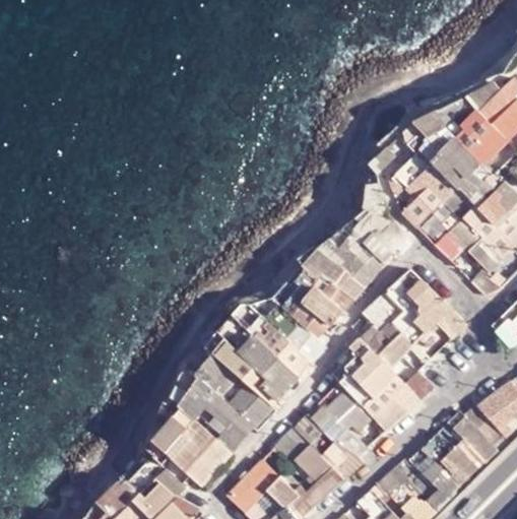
[(516,81),(513,77),(502,88),(511,98),(516,90),(516,81)]
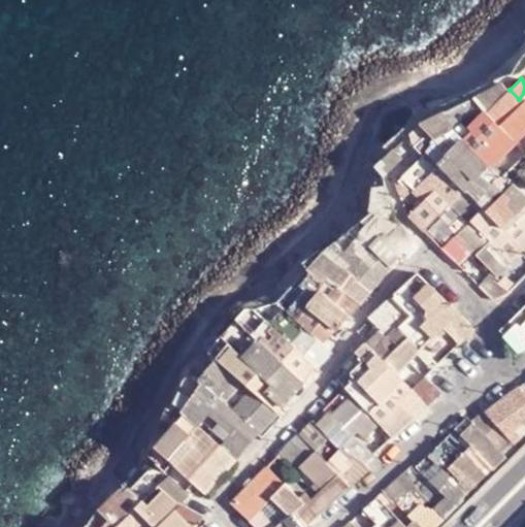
[(507,91),(500,84),(418,124),(433,140),(452,131),(461,138),(487,113),(517,144),(524,136),(524,105),(510,90),(509,90),(507,91)]
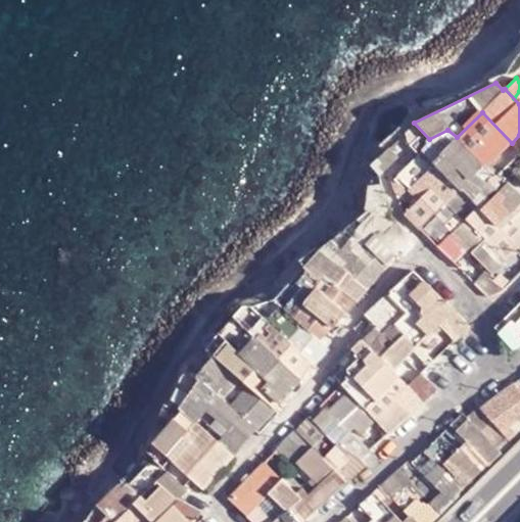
[(482,112),(457,137),(486,170),(512,143),(482,112)]
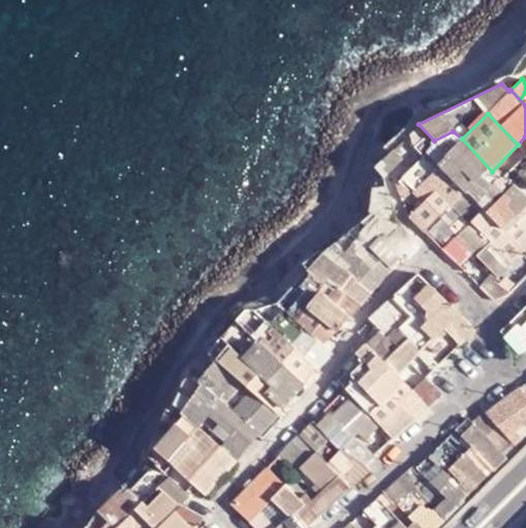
[(426,152),(428,154),(437,164),(464,190),(465,191),(477,203),(486,194),(472,181),(478,176),(488,185),(497,177),(492,172),(462,138),(453,131),(434,141),(436,143),(426,152)]
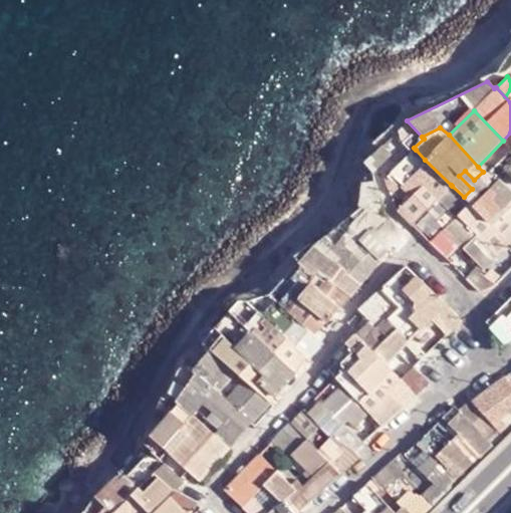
[(382,145),(362,163),(372,172),(392,156),(382,145)]
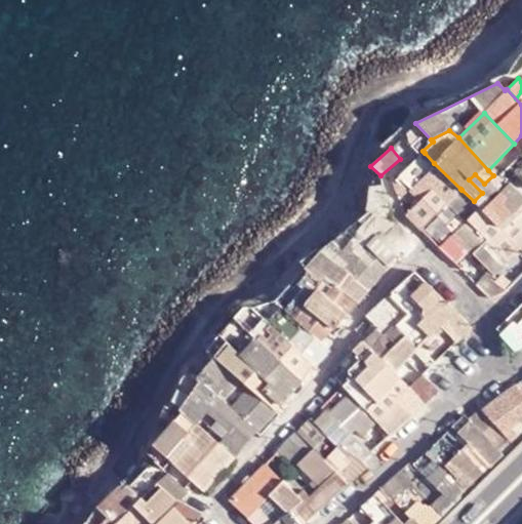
[(422,156),(399,177),(409,191),(420,199),(432,187),(447,201),(460,189),(434,163),(425,153),(422,156)]
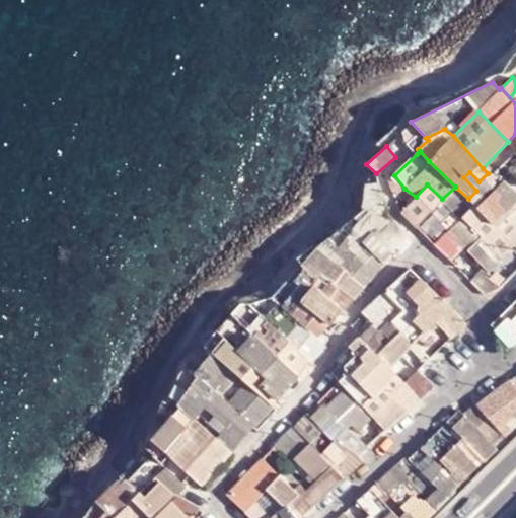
[(515,159),(506,169),(515,178),(515,159)]
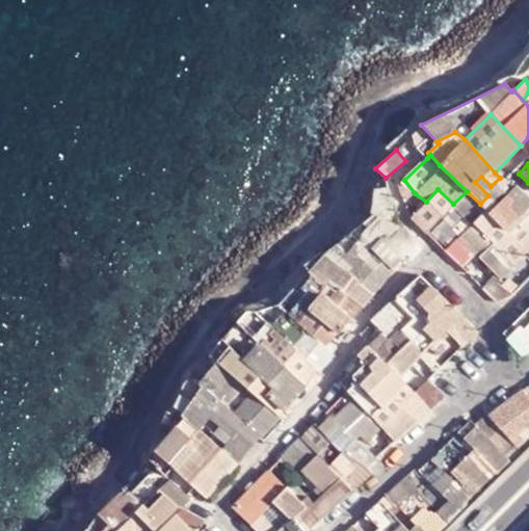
[(504,207),(517,218),(528,206),(528,198),(516,185),(506,194),(511,200),(504,207)]
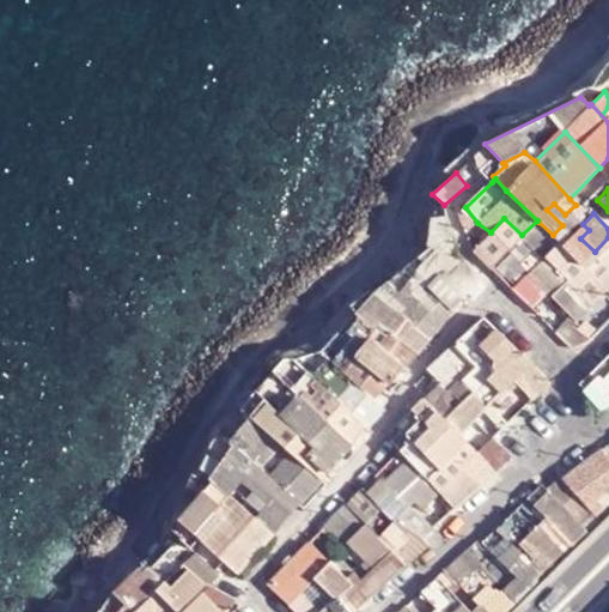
[(427,216),(427,248),(450,255),(455,243),(445,214),(427,216)]
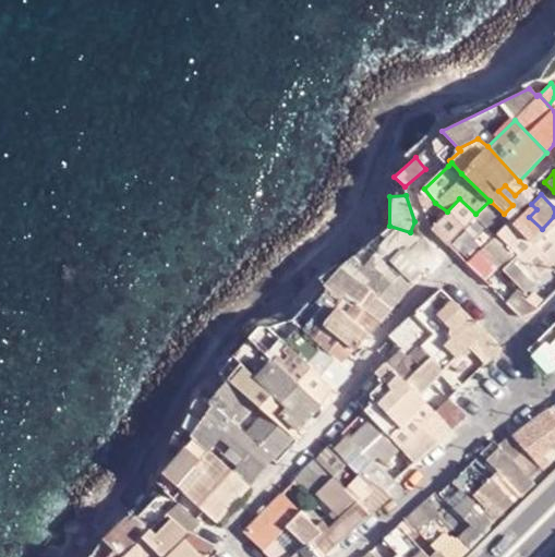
[(447,212),(431,228),(446,243),(475,214),(459,198),(447,212)]
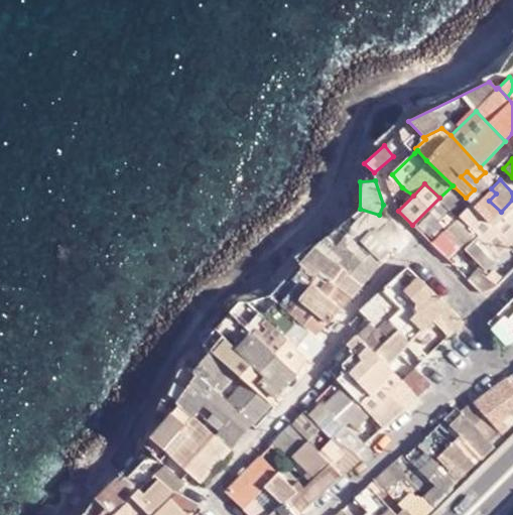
[(456,219),(429,243),(445,259),(461,245),(482,266),(485,270),(498,256),(459,216),(471,204),(466,198),(454,186),(453,185),(439,198),(456,219)]
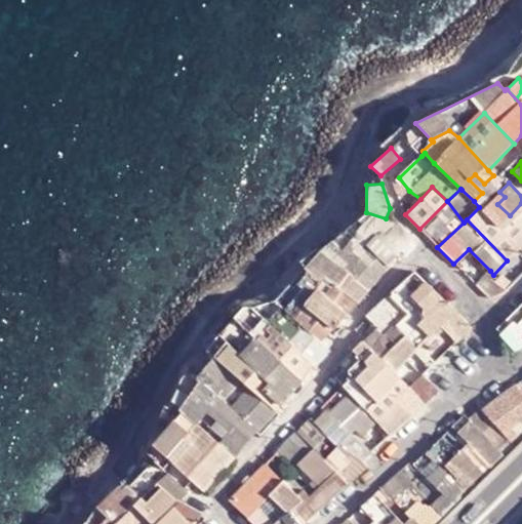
[(474,201),(479,207),(498,228),(510,215),(497,204),(496,206),(482,193),(474,201)]
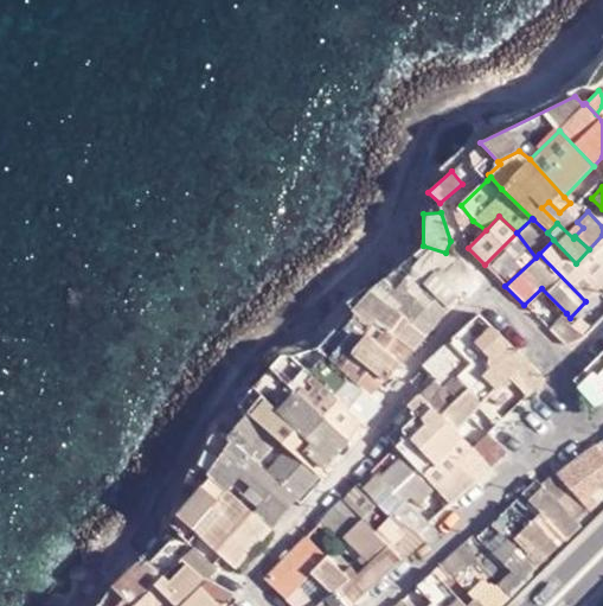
[(602,235),(589,249),(576,263),(600,287),(602,282),(602,235)]
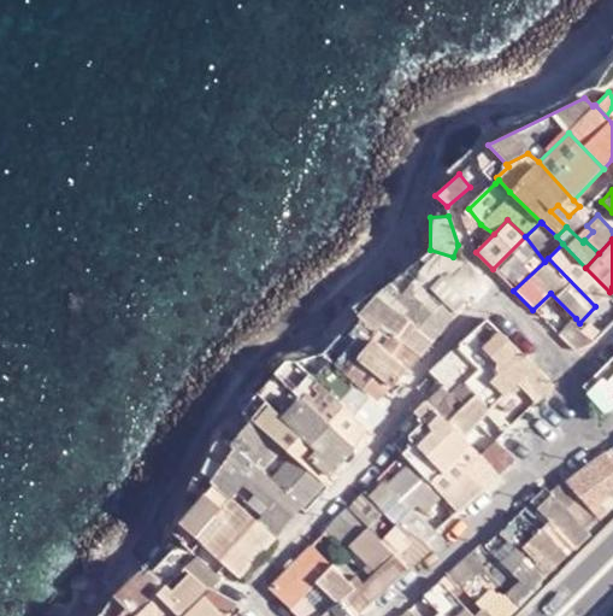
[(563,244),(548,258),(595,306),(609,292),(585,268),(563,244)]
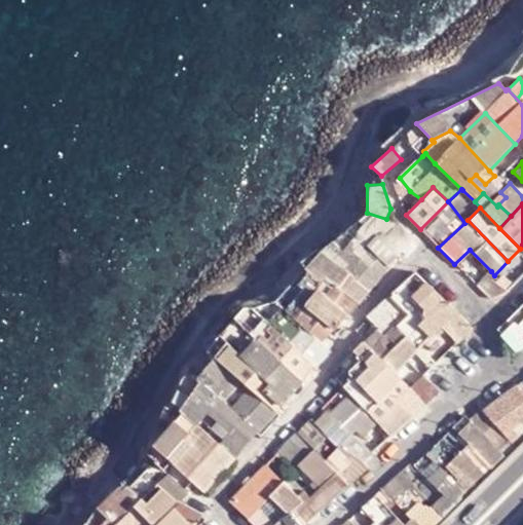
[(321,251),(343,269),(366,245),(379,234),(383,237),(396,225),(397,224),(386,219),(367,213),(321,251)]
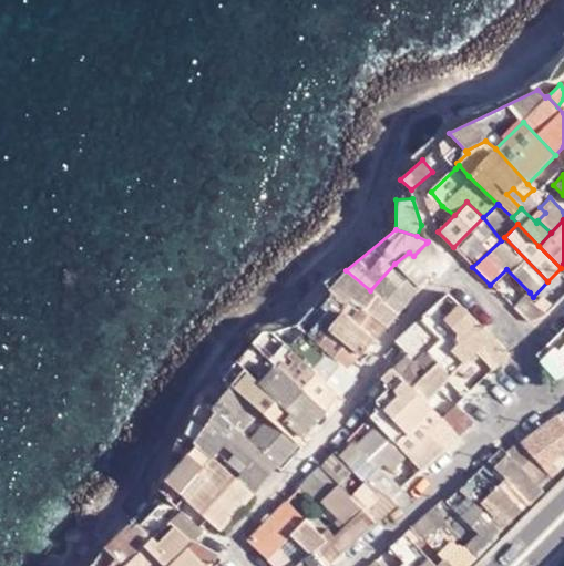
[(413,256),(432,271),(447,257),(427,243),(413,256)]
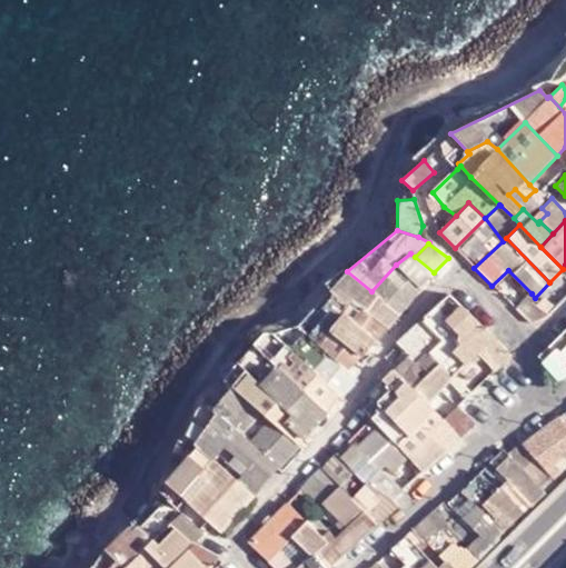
[(396,265),(421,289),(434,272),(415,257),(410,253),(396,265)]
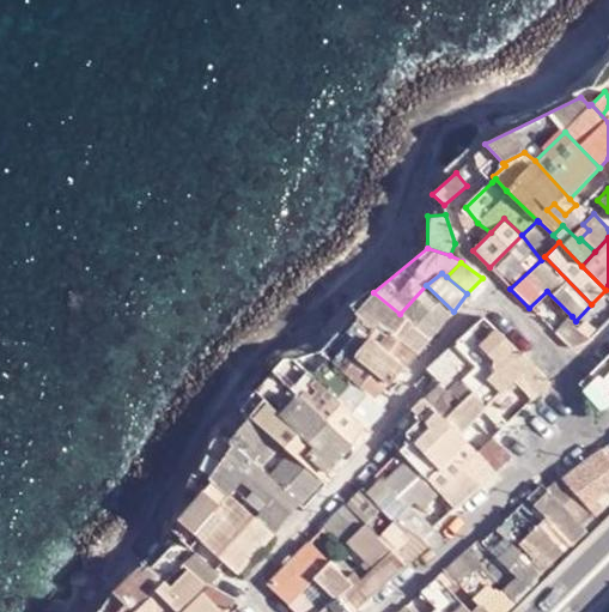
[(400,314),(430,338),(454,311),(426,285),(400,314)]
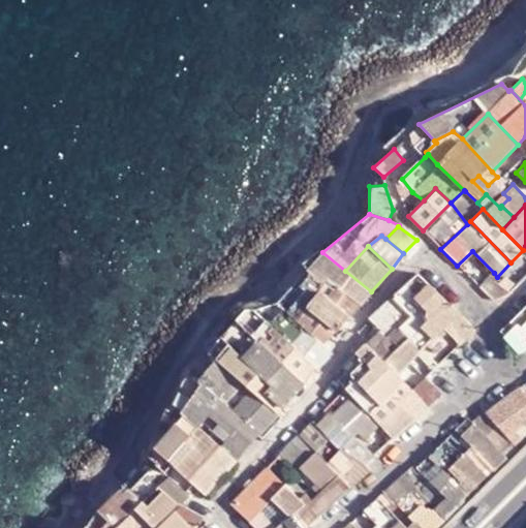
[(322,252),(306,270),(316,279),(319,275),(327,280),(359,304),(371,291),(345,271),(322,252)]
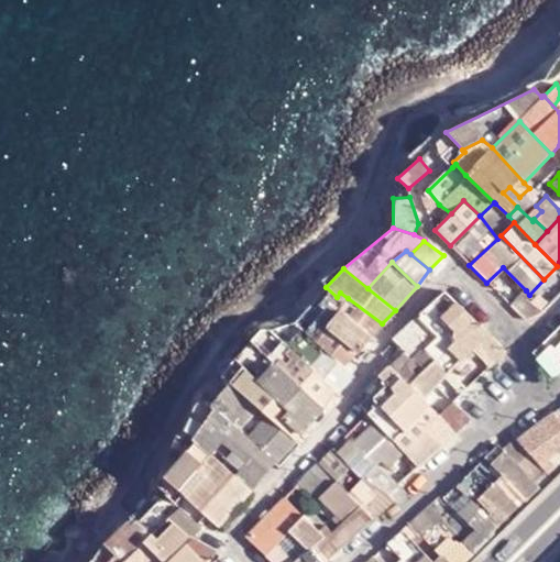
[(526,290),(509,306),(524,320),(537,315),(541,311),(526,298),(529,295),(526,290)]
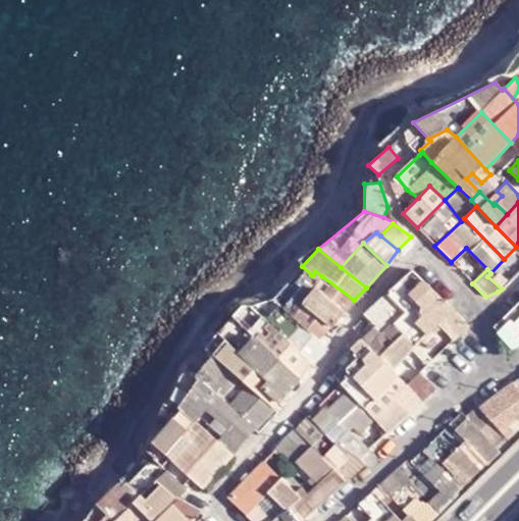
[(388,293),(386,294),(403,310),(392,322),(416,346),(437,324),(453,339),(468,323),(446,303),(428,287),(410,270),(387,291),(388,293)]
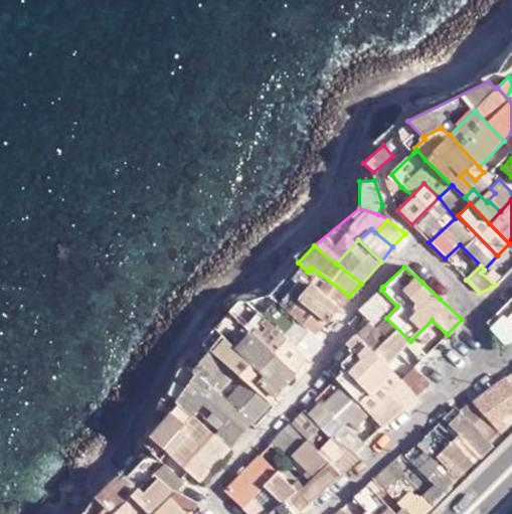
[(339,308),(349,296),(318,273),(308,284),(339,308)]
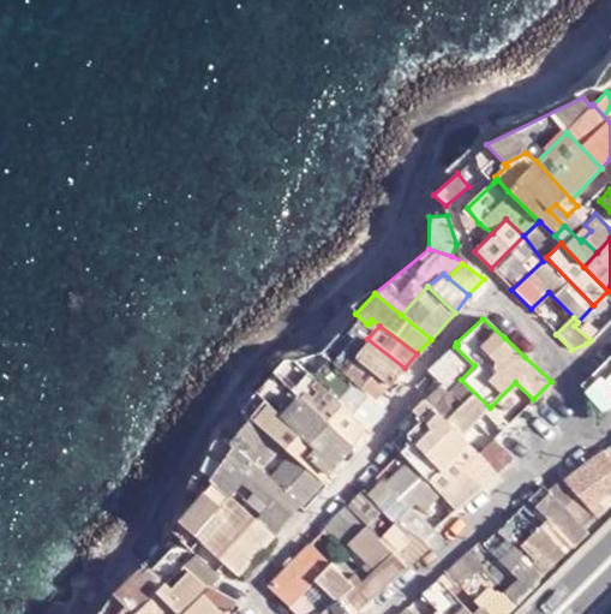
[(390,385),(405,368),(367,339),(355,357),(366,364),(389,383),(390,385)]
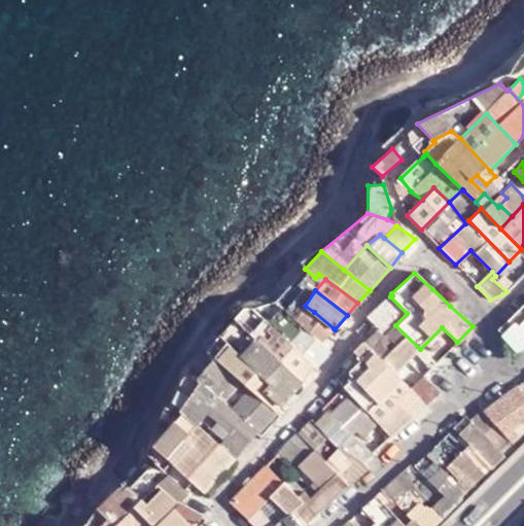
[(367,318),(377,329),(384,337),(395,325),(407,313),(390,296),(367,318)]
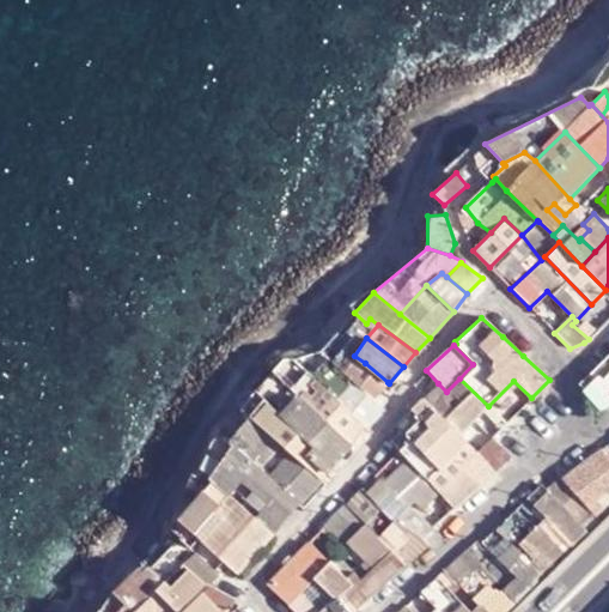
[(608,353),(578,385),(600,410),(608,404),(608,353)]
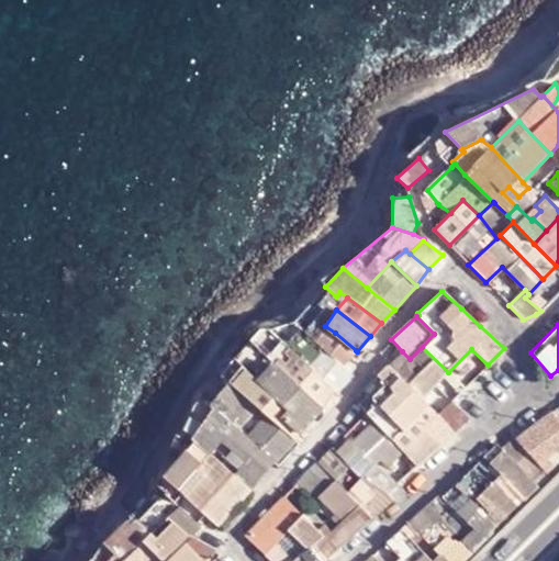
[(347,372),(341,367),(323,349),(300,327),(283,341),(336,391),(350,374),(347,372)]
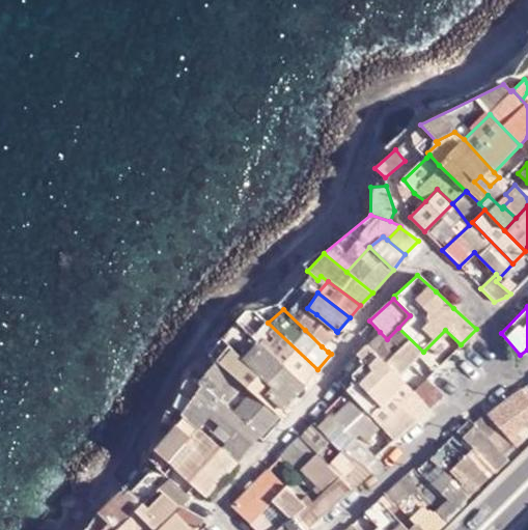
[(316,314),(305,330),(322,346),(327,340),(336,331),(316,314)]
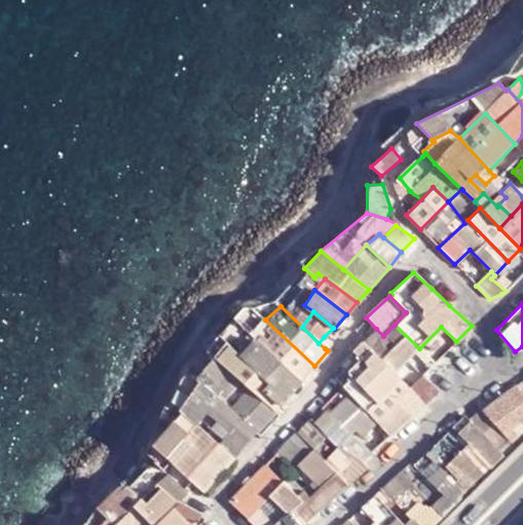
[(300,381),(314,366),(265,320),(251,334),(255,339),(300,381)]
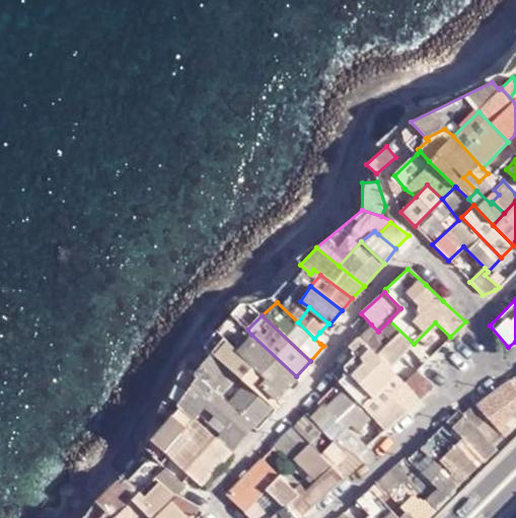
[(371,324),(357,339),(364,345),(391,371),(414,344),(389,320),(378,331),(371,324)]
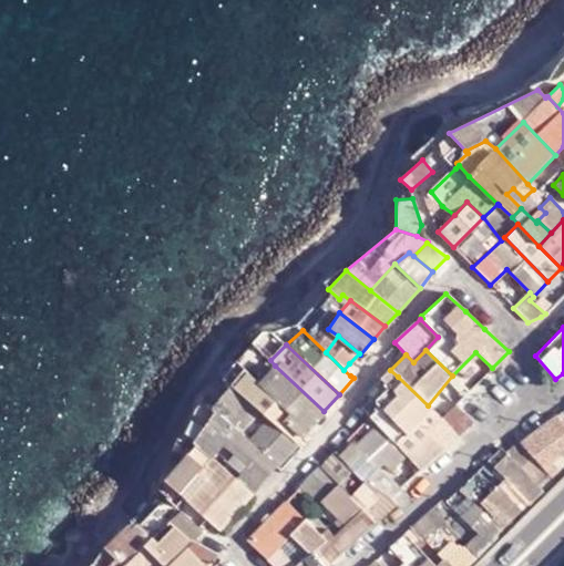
[(231,386),(245,398),(258,382),(236,362),(221,377),(231,386)]
